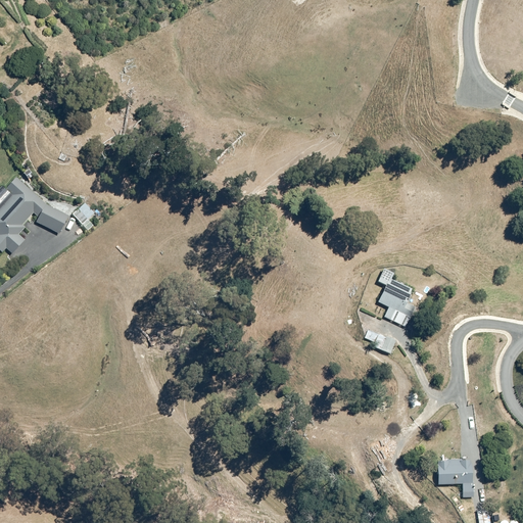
[(46,205),(17,177),(6,189),(2,185),(0,187),(0,251),(1,252),(5,248),(11,254),(25,239),(18,233),(25,226),(21,225),(32,212),(37,217),(34,221),(59,234),(68,218),(46,205)]
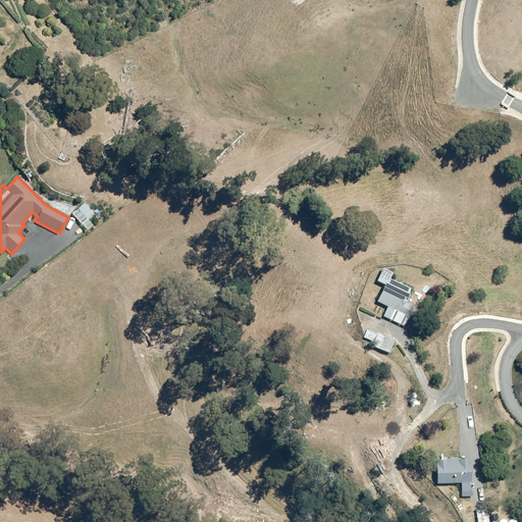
[(87,202),(72,213),(83,226),(97,215),(87,202)]
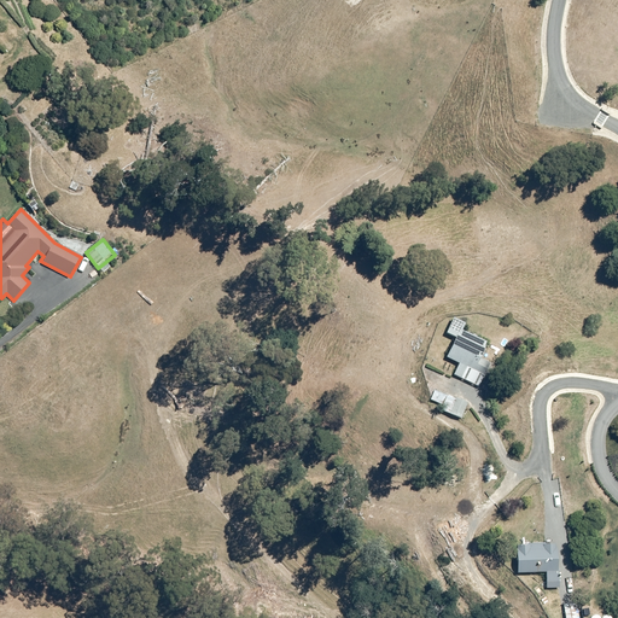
[(465,321),(453,316),(445,333),(455,337),(447,357),(459,362),(453,374),(481,386),(490,362),(491,363),(497,350),(485,345),(488,342),(461,331),(465,321)]
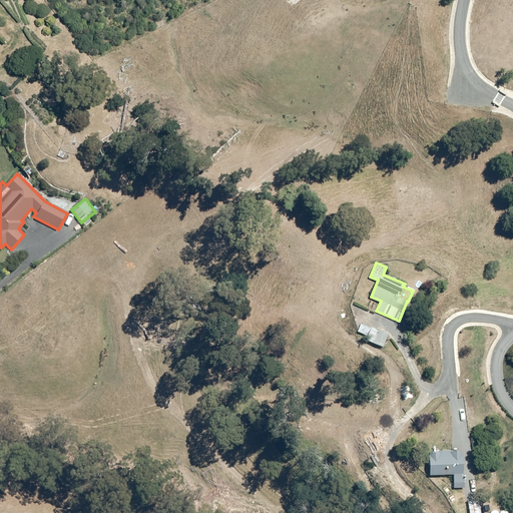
[(366,341),(383,347),(388,334),(361,325),(358,333),(367,336),(366,341)]
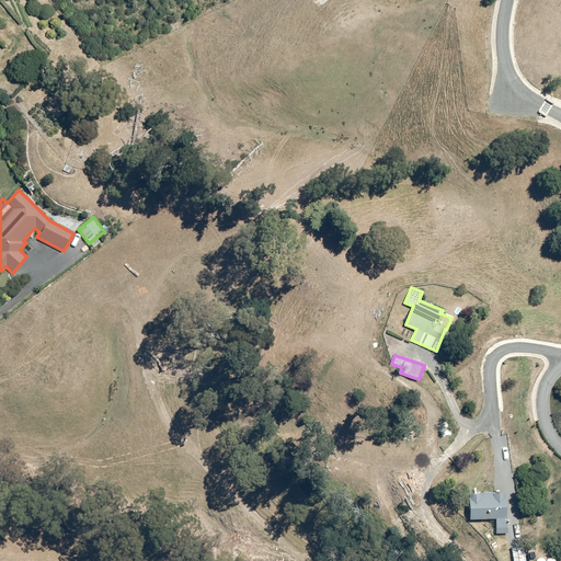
[(497,492),(469,492),(469,519),(496,519),(496,528),(508,527),(507,494),(497,494),(497,492)]
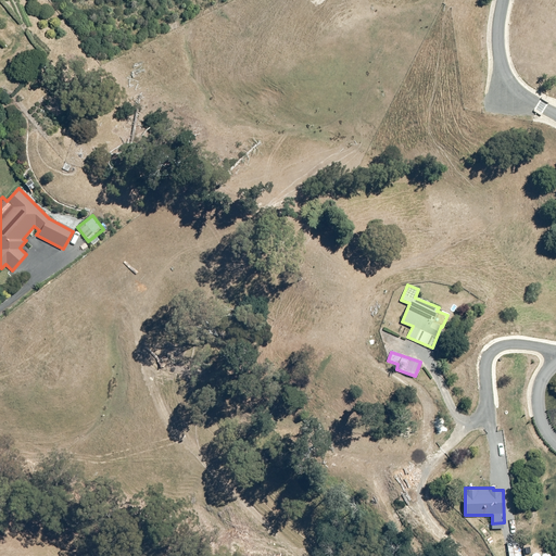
[(520,555),(519,541),(506,543),(508,555),(520,555)]
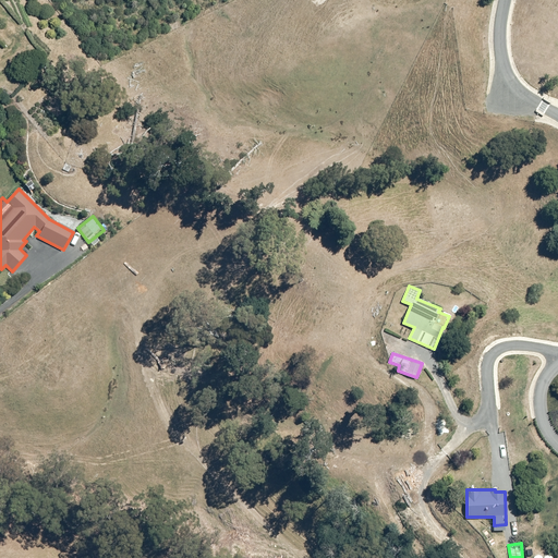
All buildings are outlined.
